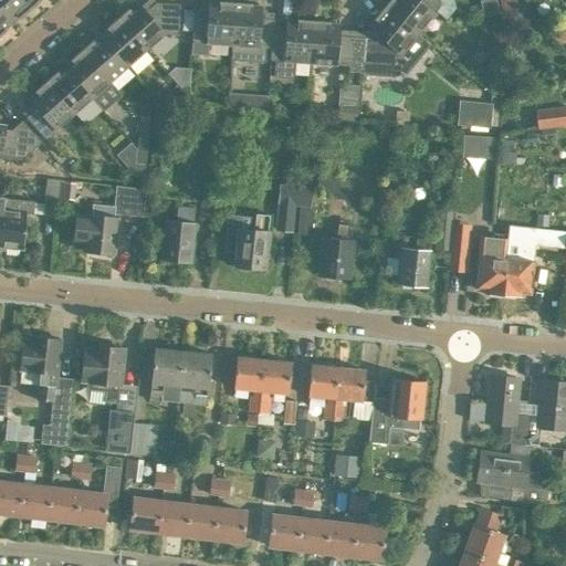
[(20,0),(0,0),(0,12),(10,24),(18,18),(19,18),(29,9),(20,0)]
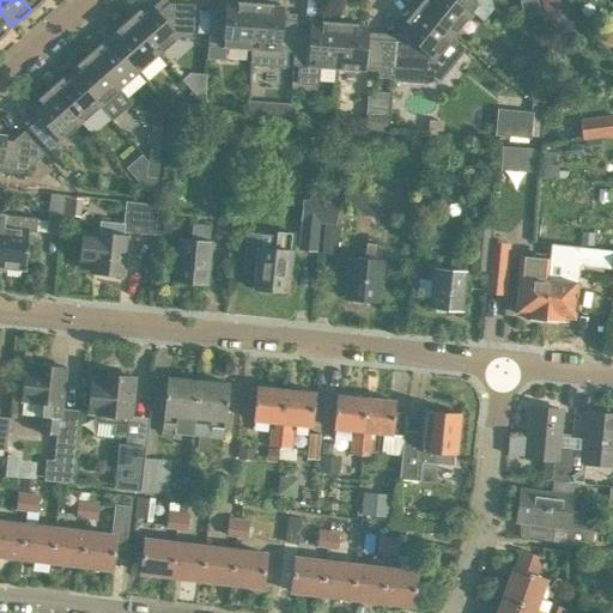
[(22,0),(31,10),(42,0),(22,0)]
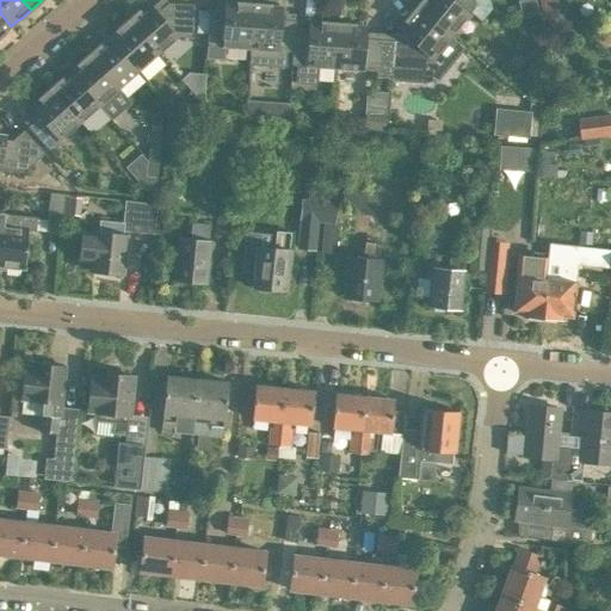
[(420,0),(414,8),(449,37),(475,5),(474,0),(420,0)]
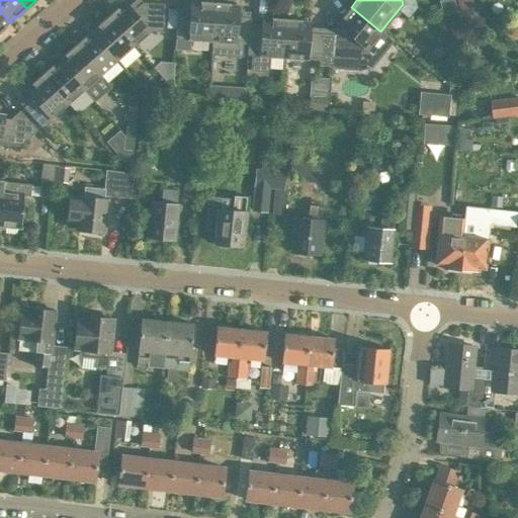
[(456,13),(452,0),(443,0),(447,16),(456,13)]
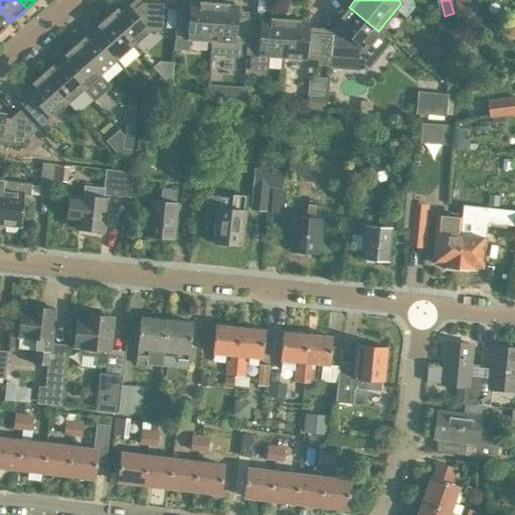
[(454,0),(457,12),(472,7),(469,0),(454,0)]
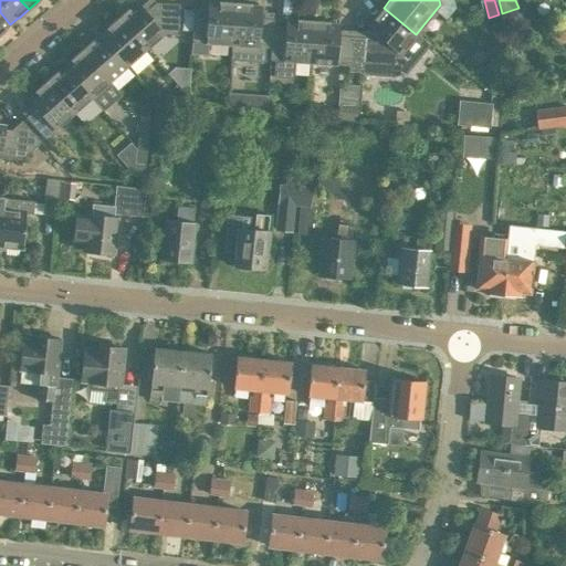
[(191,43),(231,46),(234,3),(219,2),(219,3),(208,2),(208,14),(194,13),(191,43)]
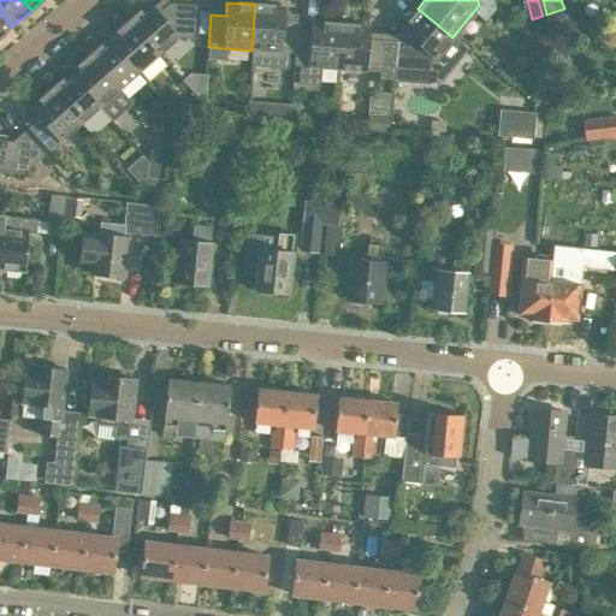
[(140,10),(126,22),(158,55),(178,37),(194,39),(195,5),(169,4),(163,10),(157,4),(153,7),(149,4),(141,11),(140,10)]
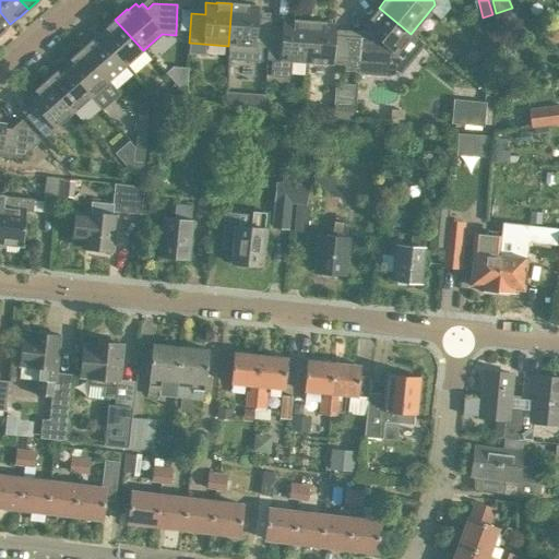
[(261,59),(266,60),(269,32),(270,20),(257,19),(257,7),(247,6),(247,4),(232,3),(228,46),(227,59),(261,61),(261,59)]
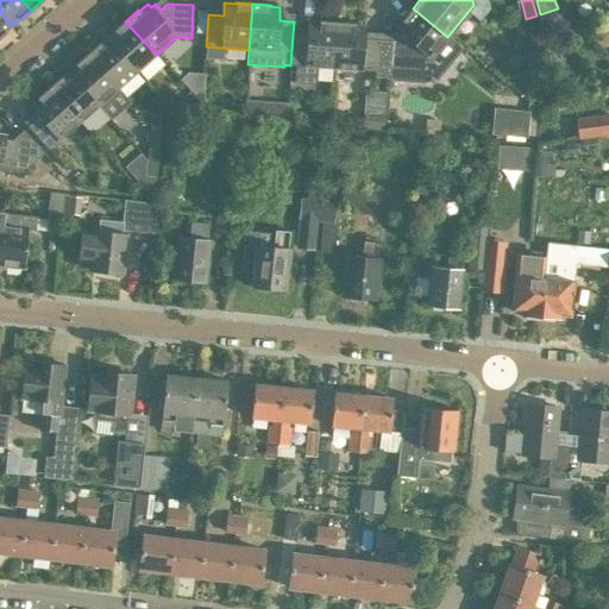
[(403,22),(396,30),(406,37),(402,42),(393,41),(390,79),(390,83),(421,86),(422,68),(447,37),(413,8),(402,20),(403,22)]
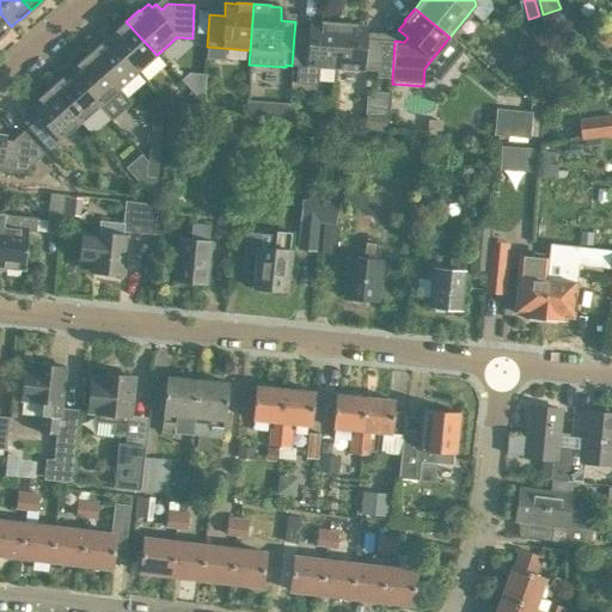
[(197,34),(208,35),(209,14),(209,12),(199,11),(197,34)]
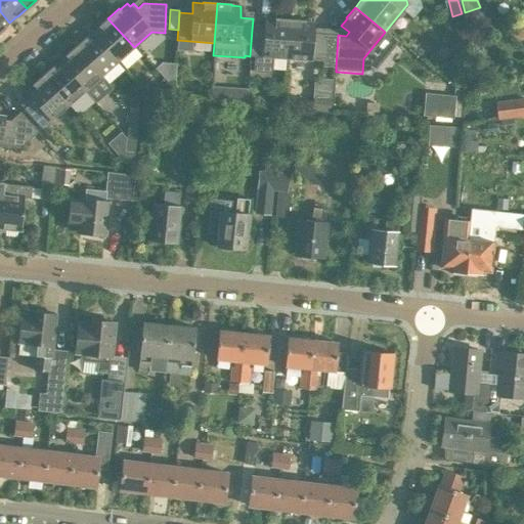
[(0,11),(0,32),(4,29),(3,28),(9,23),(0,11)]
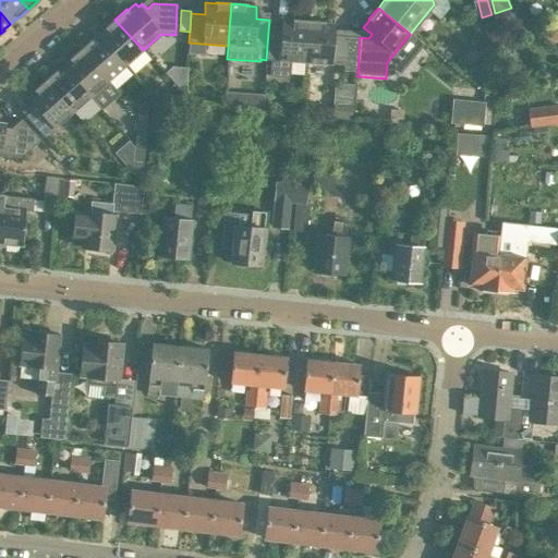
[(106,29),(98,36),(125,67),(143,50),(114,20),(105,28),(106,29)]
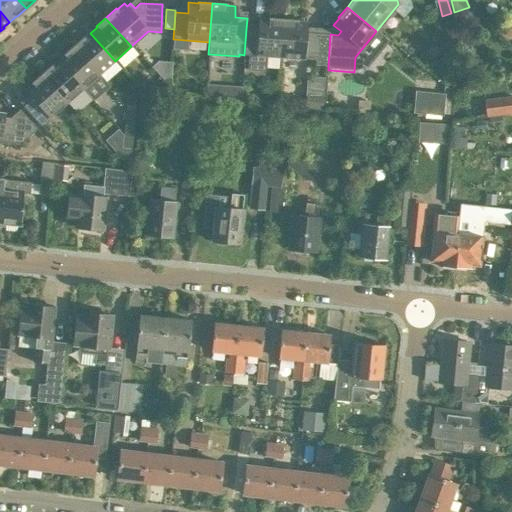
[(244,55),(280,57),(283,19),(269,18),(268,19),(259,18),(258,29),(246,29),(244,55)]
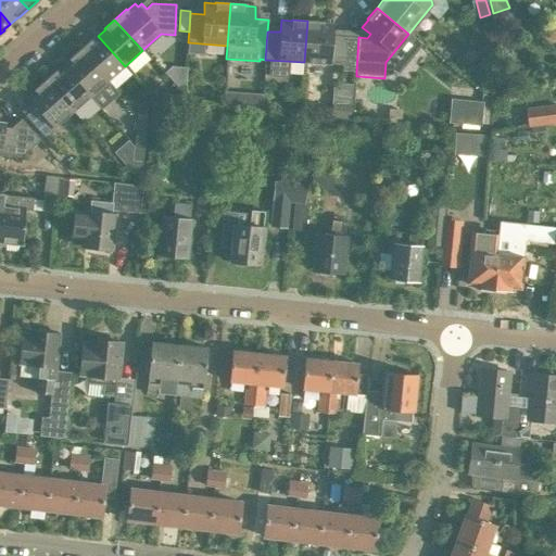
[(304,62),(342,65),(344,36),(331,36),(332,24),(323,23),(323,22),(307,21),(304,62)]
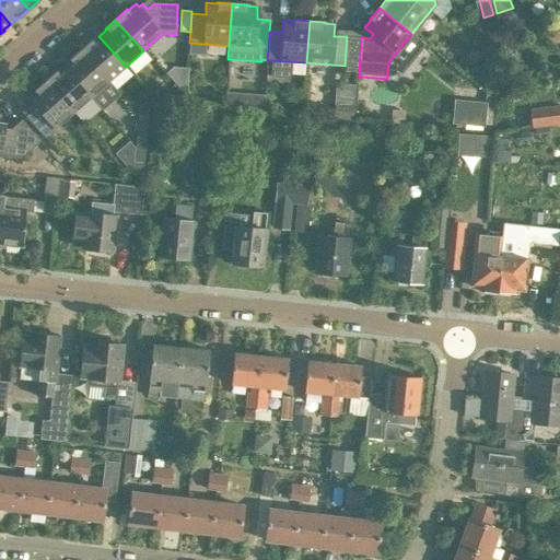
[(559,24),(540,31),(546,47),(559,42),(559,24)]
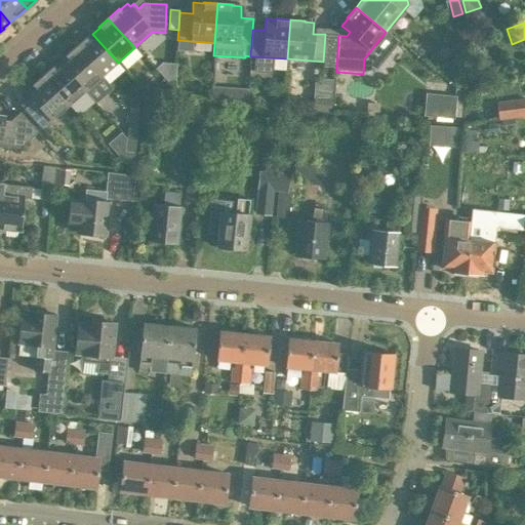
[(85,38),(75,47),(101,77),(118,63),(92,34),(86,39),(85,38)]
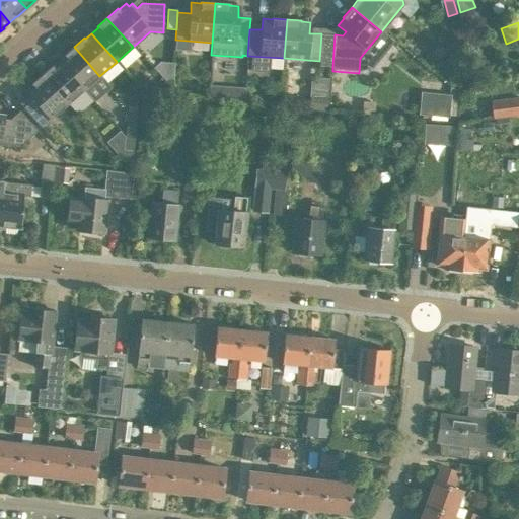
[(321,33),(319,61),(319,67),(332,67),(335,34),(321,33)]
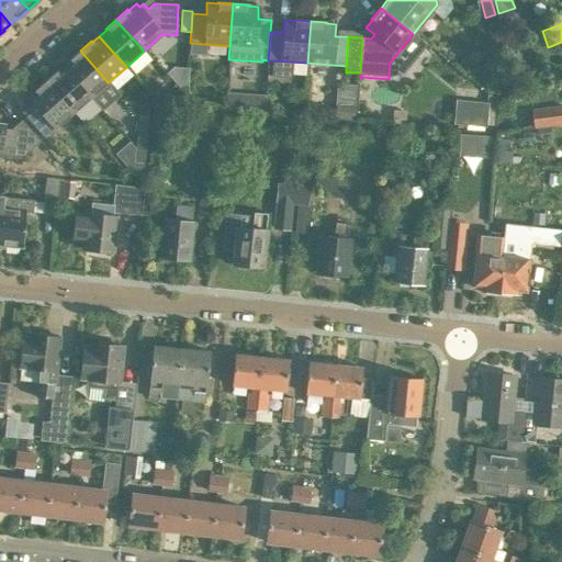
[(71,60),(64,67),(90,98),(108,82),(80,51),(70,59),(71,60)]
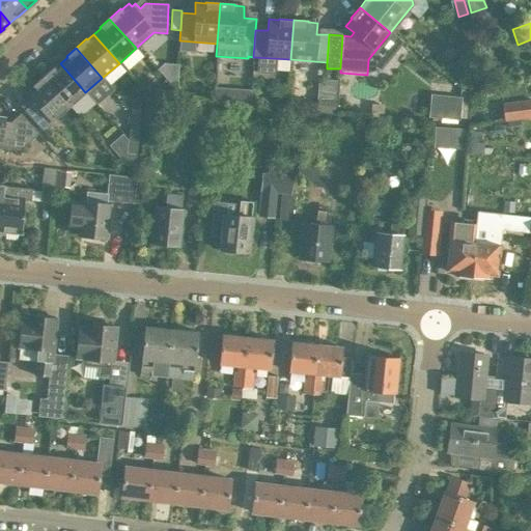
[(53,68),(43,78),(68,108),(85,92),(60,63),(54,70),(53,68)]
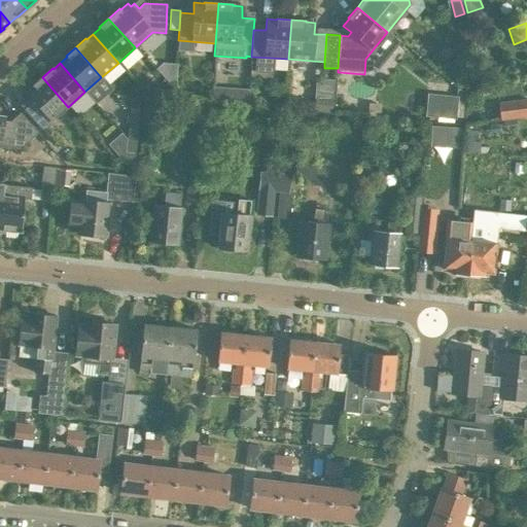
[(68,107),(42,77),(33,85),(33,86),(26,93),(34,101),(24,109),(42,130),(68,107)]
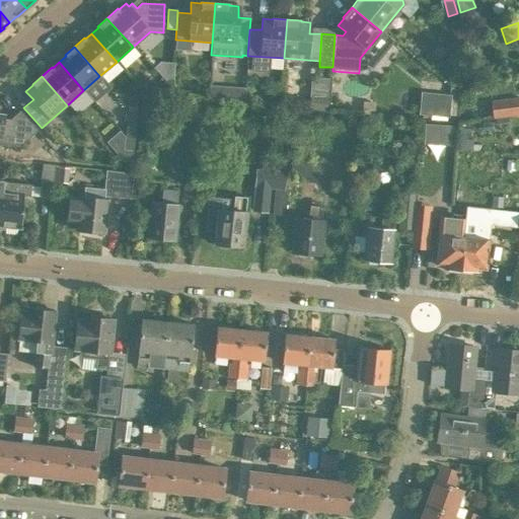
[(163,92),(172,92),(173,80),(164,80),(163,92)]
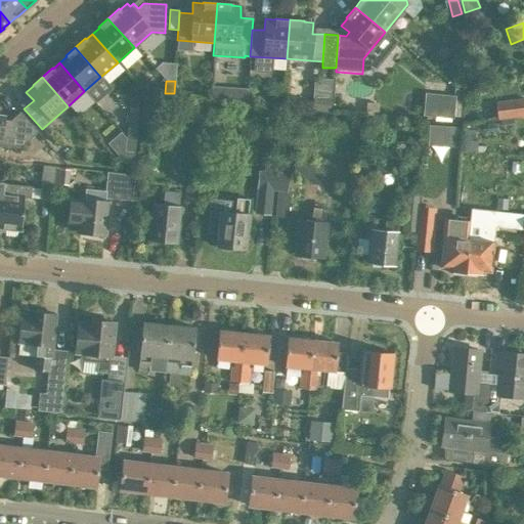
[(313,84),(311,112),(331,114),(332,86),(313,84)]
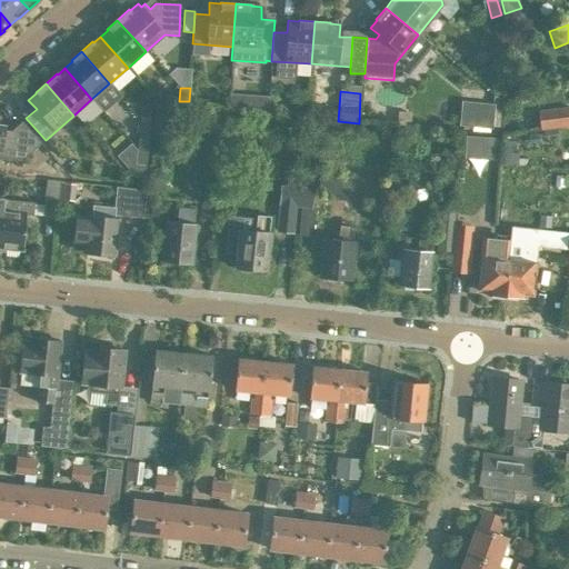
[(270,97),(252,96),(251,112),(268,113),(270,97)]
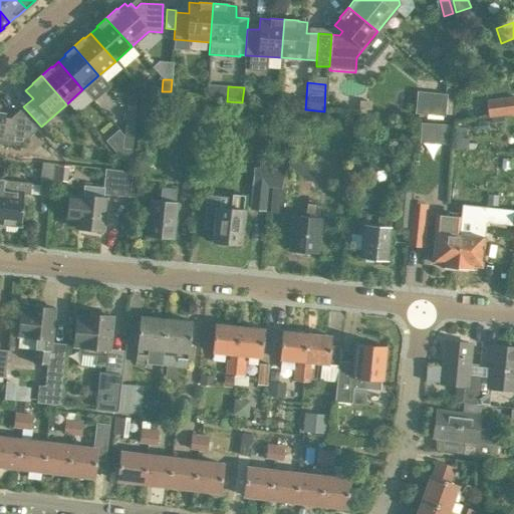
[(417,114),(443,116),(445,96),(419,94),(417,114)]
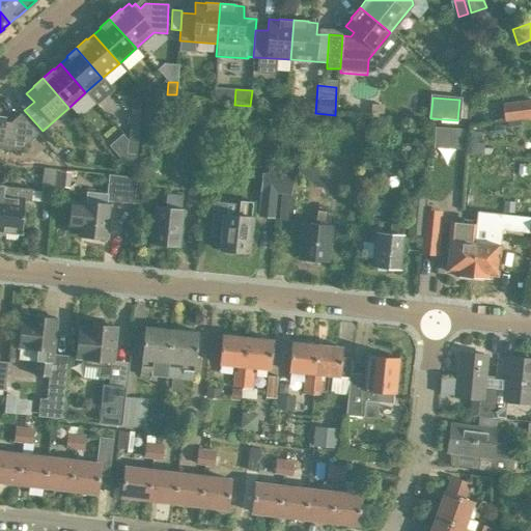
[(530,101),(502,105),(505,121),(530,117),(530,101)]
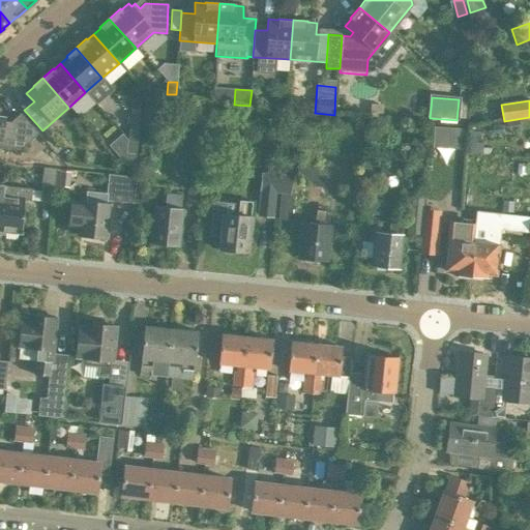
[(129,121),(139,122),(140,110),(131,109),(129,121)]
